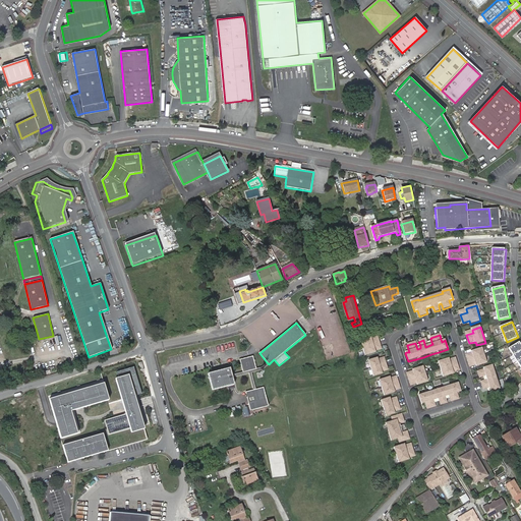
[(371,338),(361,341),(365,356),(377,353),(375,352),(375,350),(382,348),(382,347),(380,340),(379,339),(372,341),(371,339),(371,338)]
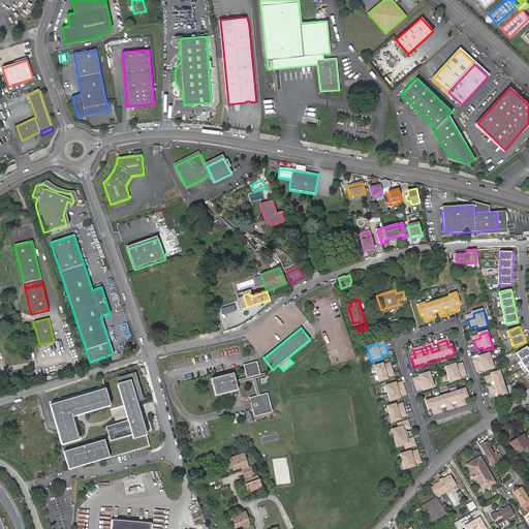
[(528,349),(528,348),(518,354),(528,372),(528,349)]
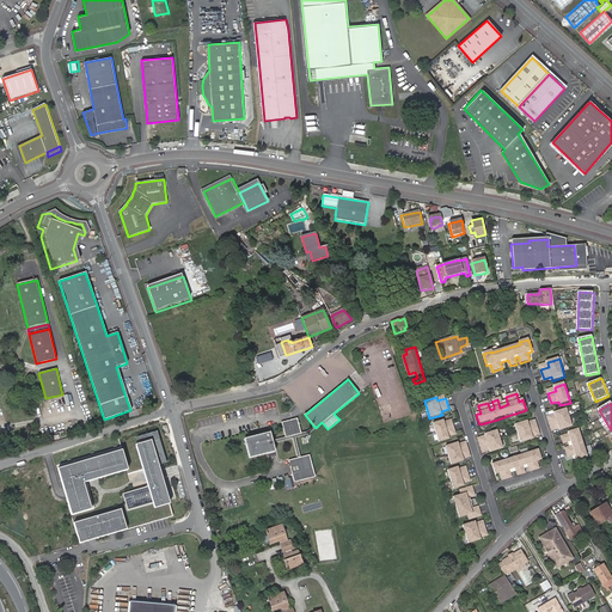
[(556,417),(548,420),(551,430),(558,428),(560,430),(560,432),(573,428),(567,410),(555,414),(555,415),(556,417)]
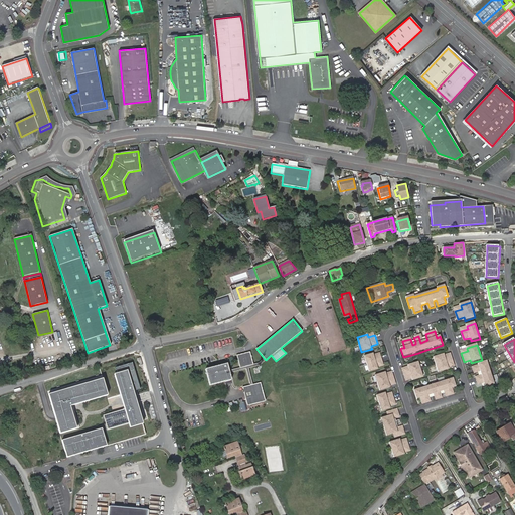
[(266,360),(264,358),(258,363),(253,364),(250,352),(237,355),(240,367),(229,370),(227,364),(206,369),(209,385),(231,379),(229,373),(246,369),(250,385),(242,387),(243,390),(242,390),(243,392),(244,392),(244,394),(247,405),(265,401),(261,382),(252,384),(248,368),(259,365),(266,360)]
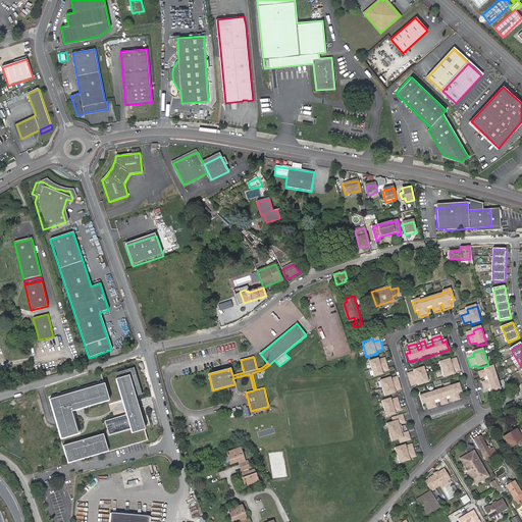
[(378,359),(370,362),(375,377),(383,375),(383,373),(382,371),(388,369),(388,368),(386,361),(379,363),(379,360),(378,359)]
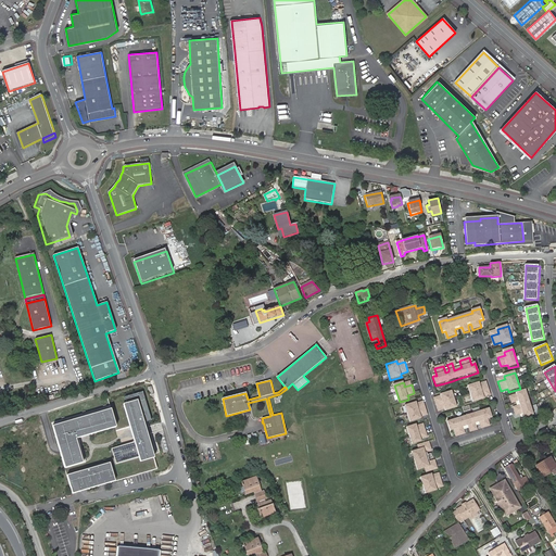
[(479,383),(468,388),(470,395),(474,404),(484,401),(484,400),(483,397),(490,394),(487,386),(480,388),(479,384),(479,383)]
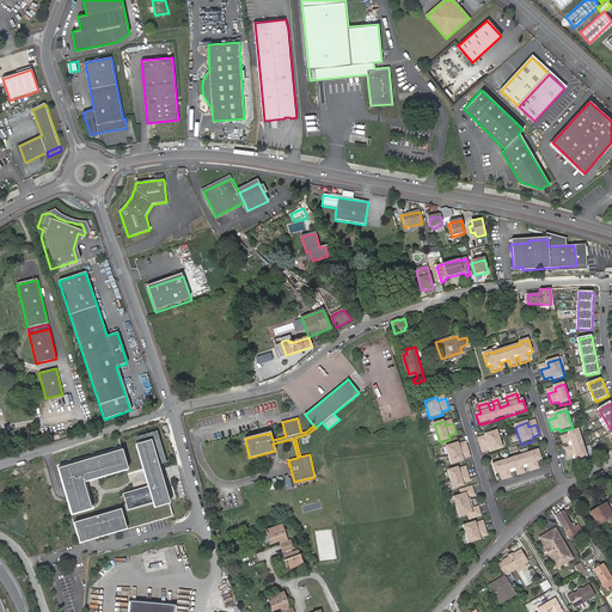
[(582,440),(579,430),(569,433),(569,434),(570,438),(562,440),(564,445),(569,444),(571,442),(573,446),(570,447),(565,448),(568,459),(576,457),(577,460),(587,458),(585,450),(582,440)]
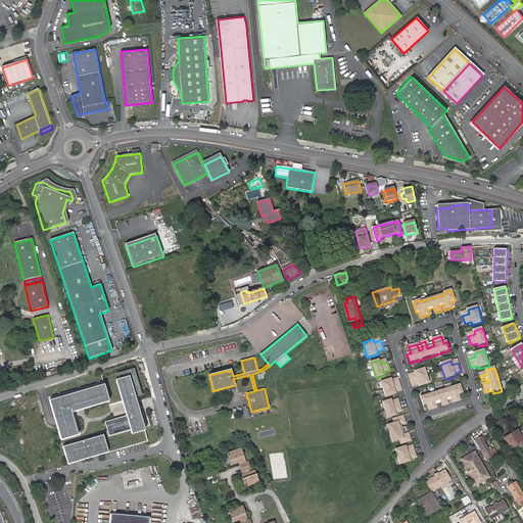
[(48,397),(60,440),(81,434),(74,412),(109,401),(114,420),(105,422),(108,432),(90,437),(91,439),(62,447),(67,465),(148,441),(135,397),(142,395),(134,369),(117,374),(119,377),(48,397)]
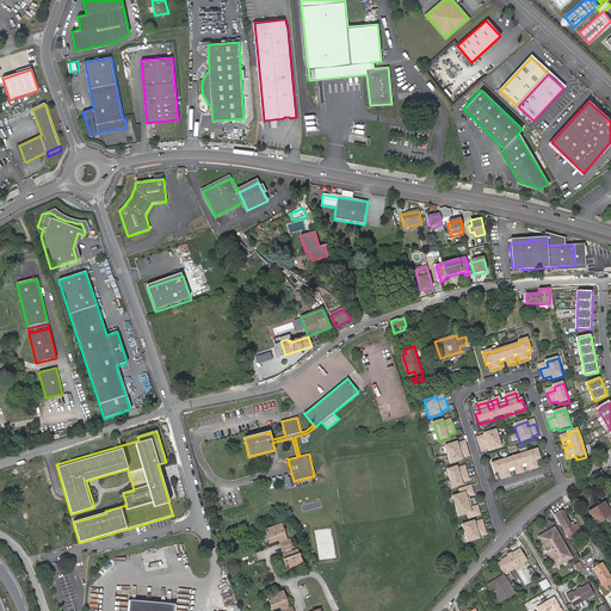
[(486,439),(477,442),(481,452),(488,449),(489,452),(489,454),(503,450),(499,440),(497,431),(485,436),(485,437),(486,439)]
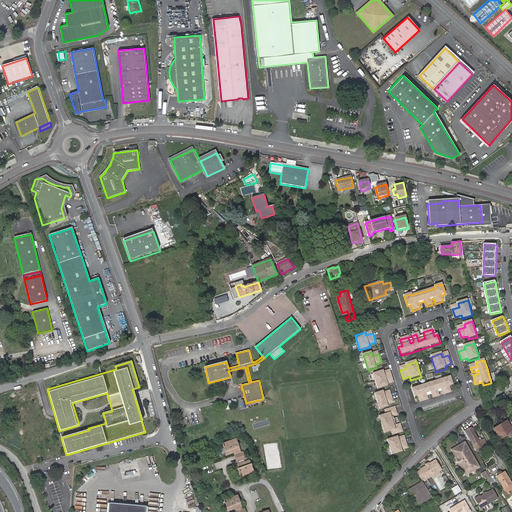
[(385,375),(384,373),(384,372),(373,375),(378,389),(388,386),(388,384),(387,382),(393,380),(391,373),(385,375)]
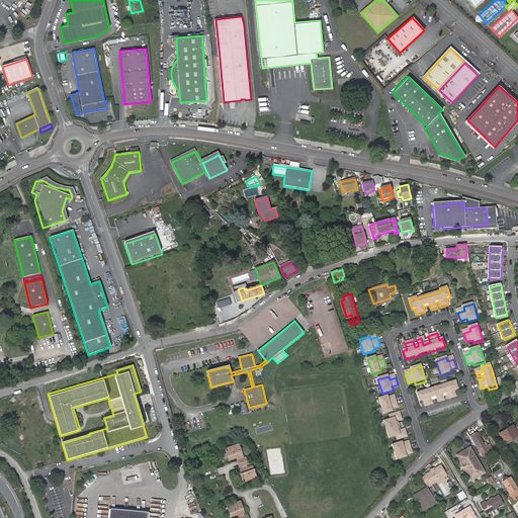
[(425,392),(417,395),(420,404),(421,403),(423,403),(425,409),(434,406),(432,401),(432,400),(439,398),(441,404),(445,403),(444,398),(443,396),(447,395),(447,397),(449,401),(457,399),(455,393),(457,392),(459,391),(456,382),(447,384),(440,387),(433,390),(425,392)]
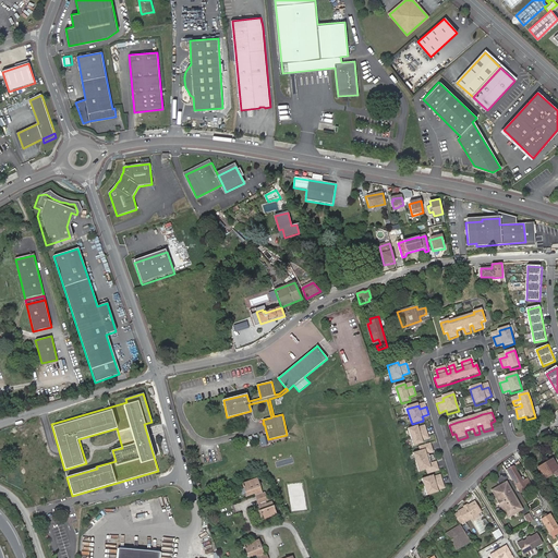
[(417,426),(409,429),(414,446),(423,443),(423,441),(422,439),(428,437),(428,436),(426,428),(426,427),(419,429),(419,427),(417,426)]
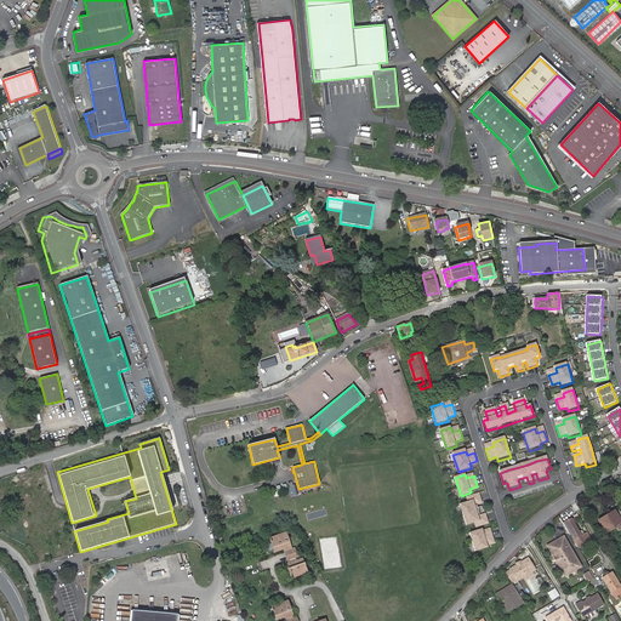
[(479,494),(472,496),(473,501),(468,502),(461,505),(467,525),(474,523),(479,522),(482,527),(489,524),(489,523),(486,514),(486,513),(480,516),(478,517),(476,506),(477,505),(483,503),(483,502),(479,494)]
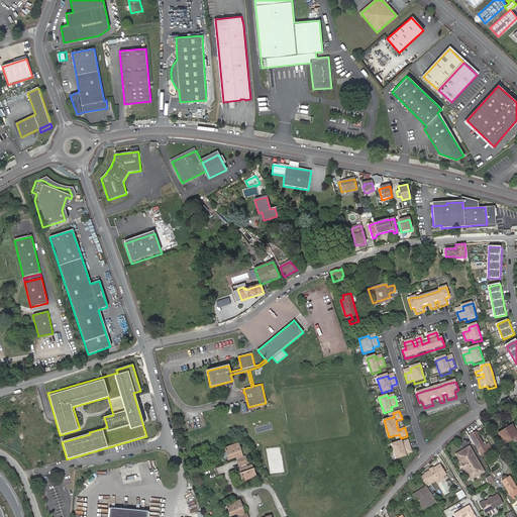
[(516,439),(516,435),(511,426),(498,433),(504,443),(512,437),(514,441),(516,439)]
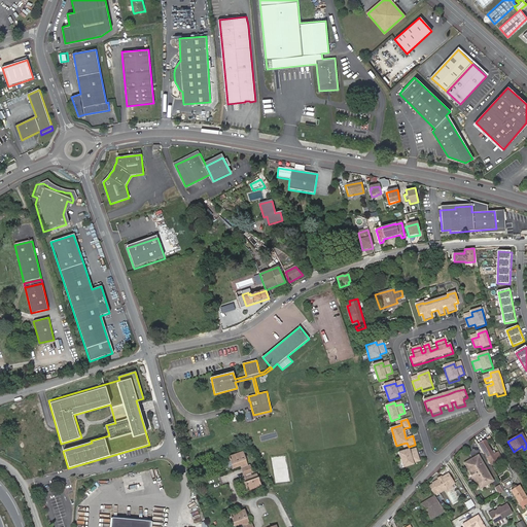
[(490,451),(487,446),(485,442),(485,441),(480,444),(490,461),(492,464),(496,462),(501,459),(497,453),(492,455),(490,451)]
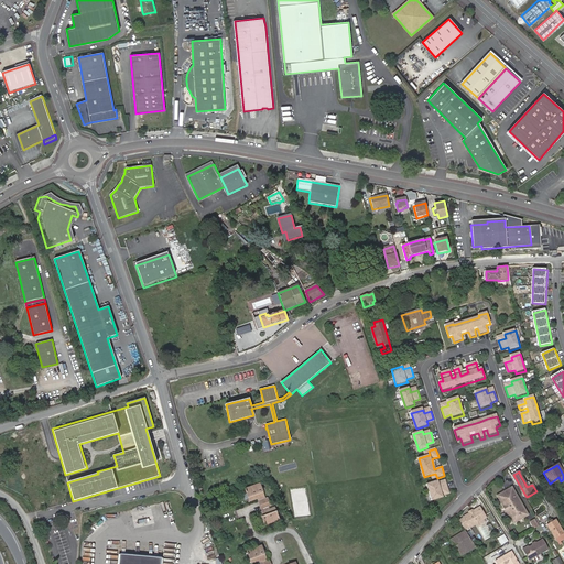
[(438,480),(427,485),(432,501),(444,497),(443,496),(443,494),(449,491),(449,490),(446,483),(440,485),(438,481),(438,480)]
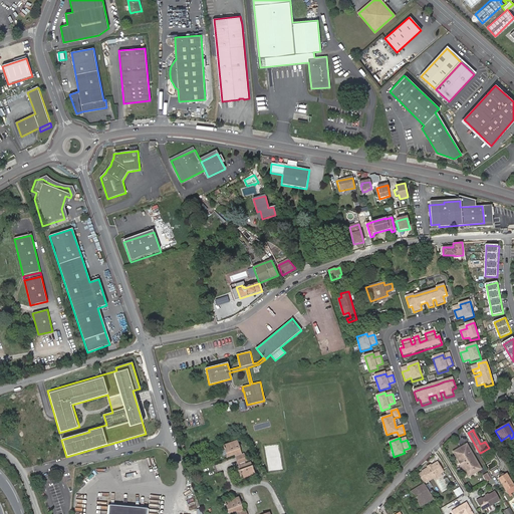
[(231,454),(236,452),(232,441),(219,446),(219,447),(219,448),(220,450),(220,449),(223,457),(231,454)]
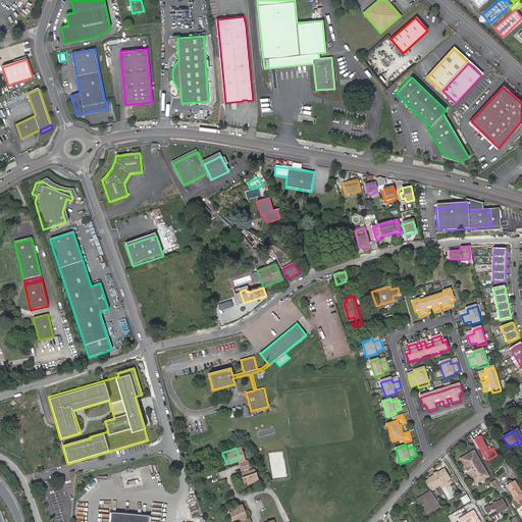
[(474,451),(460,459),(475,484),(488,477),(474,451)]
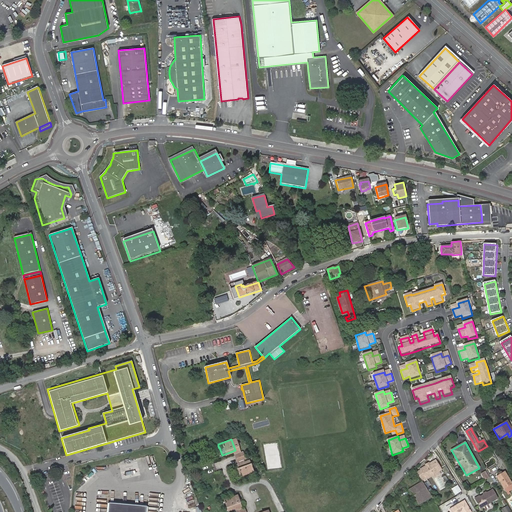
[(238,452),(236,452),(230,455),(233,462),(240,460),(241,460),(238,452)]
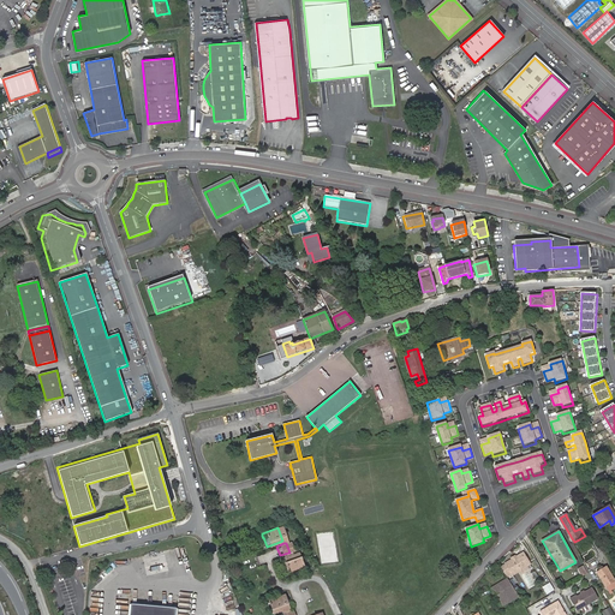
[(583,554),(586,561),(597,555),(593,548),(583,554)]
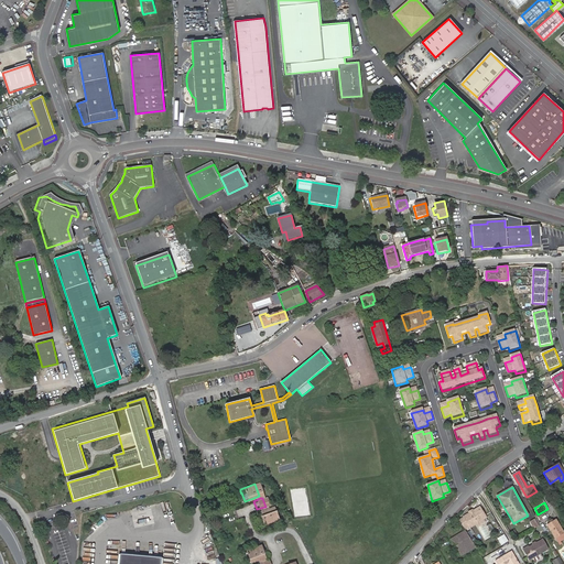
[(472,511),(469,512),(463,517),(458,520),(465,529),(469,527),(486,517),(479,507),(472,511)]
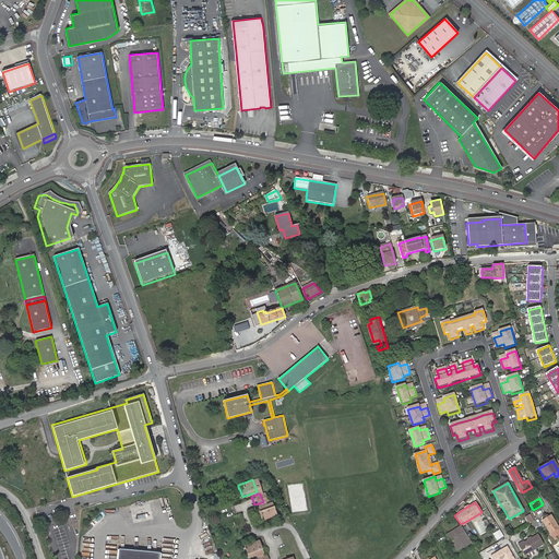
[(268,503),(262,504),(256,508),(254,509),(259,520),(272,514),(271,512),(272,511),(271,510),(270,510),(268,503)]
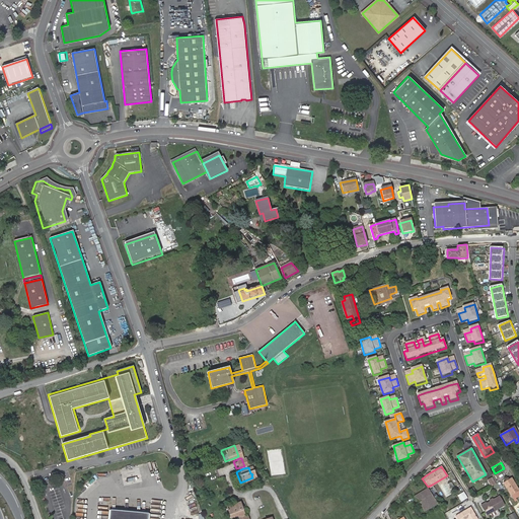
[(508,494),(516,490),(508,475),(506,477),(503,479),(501,480),(508,494)]
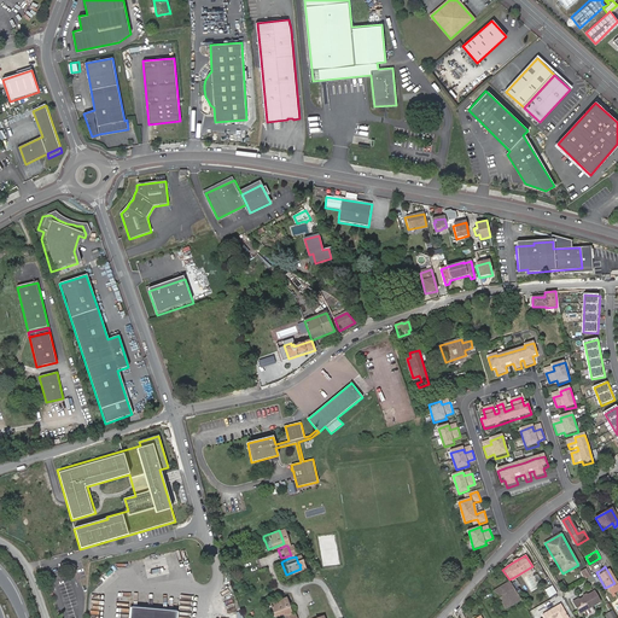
[(512,584),(511,582),(493,592),(495,594),(512,584)]
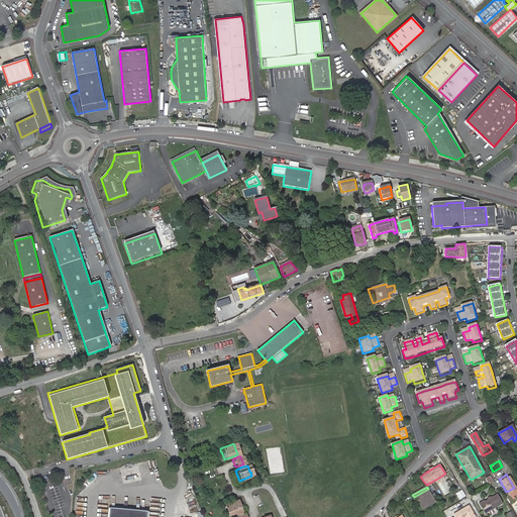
[(516,491),(514,488),(506,492),(508,496),(516,491)]
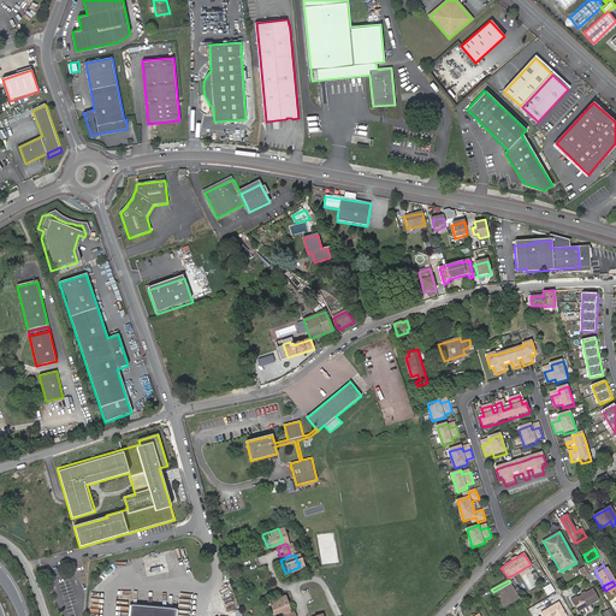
[(510,596),(516,592),(510,582),(493,592),(502,606),(513,600),(510,596)]
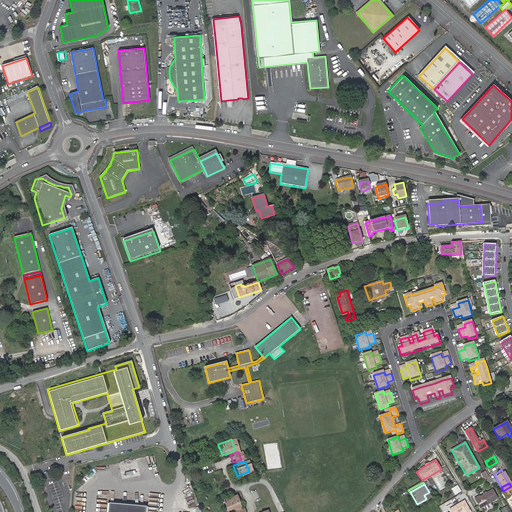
[(460,491),(457,485),(450,489),(454,495),(460,491)]
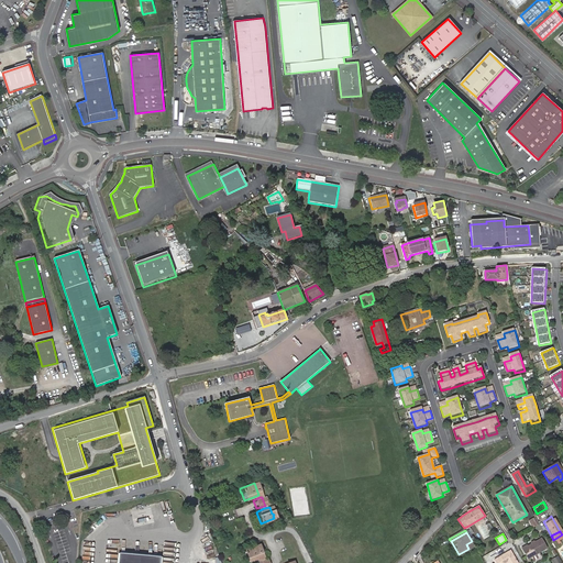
[(532,544),(531,544),(526,547),(526,545),(521,548),(528,559),(545,548),(540,539),(533,542),(533,543),(532,544)]
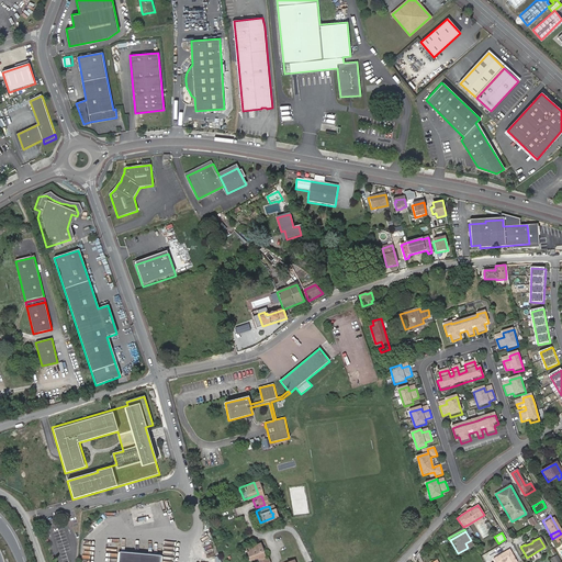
[(248,561),(256,558),(262,555),(257,543),(243,549),(244,551),(243,551),(244,553),(245,552),(248,561)]
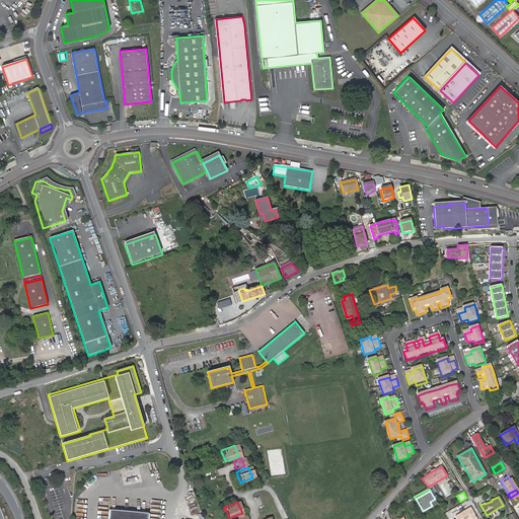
[(468,518),(474,516),(469,507),(454,516),(456,518),(468,518)]
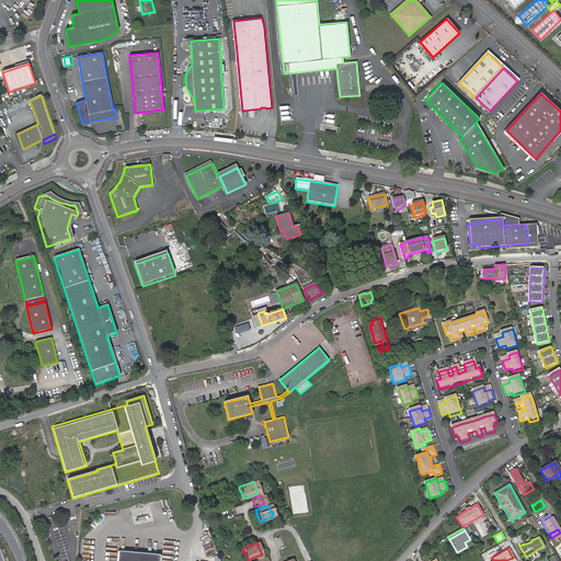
[(119,551),(118,560),(160,560),(161,556),(119,551)]
